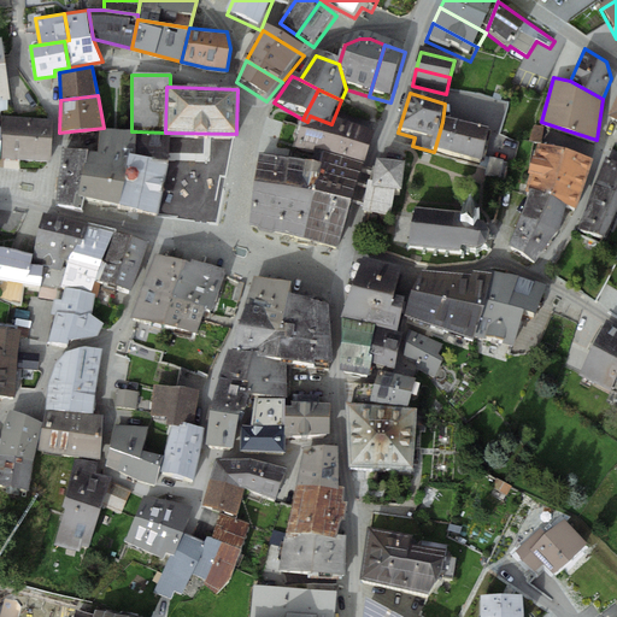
[(1,125),(0,154),(0,158),(51,162),(53,119),(3,116),(1,125)]
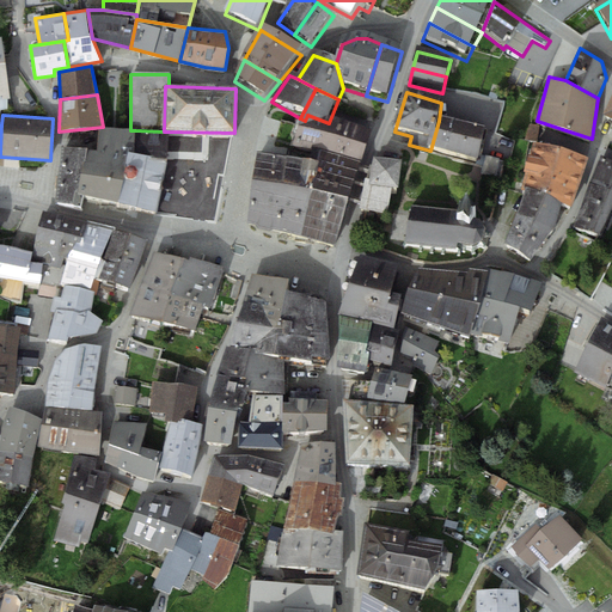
[(325,161),(361,170),(371,139),(329,123),(307,115),(305,121),(292,151),(313,158),(325,161)]
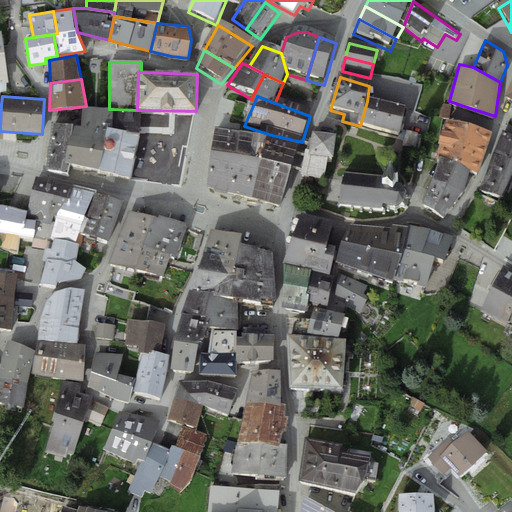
[(407,113),(367,101),(360,126),(400,138),(407,113)]
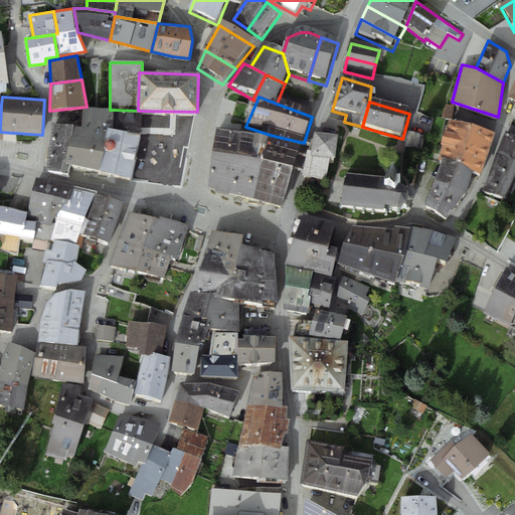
[(68,165),(99,172),(104,150),(108,130),(113,130),(114,110),(110,110),(83,110),(80,128),(73,127),(66,165),(68,165)]
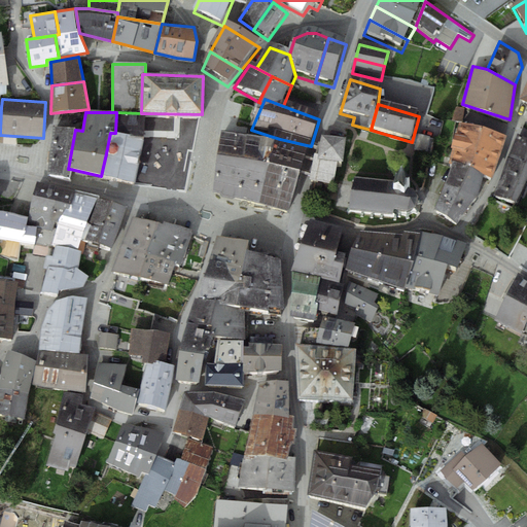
[(116,112),(115,133),(143,138),(145,113),(141,113),(116,112)]
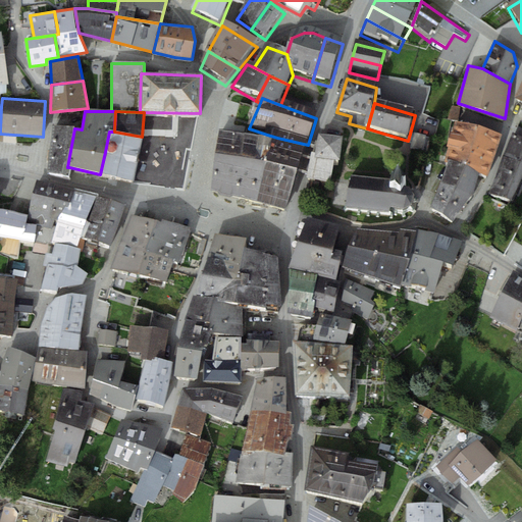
[(448,162),(464,167),(479,124),(455,120),(445,161),(448,162)]
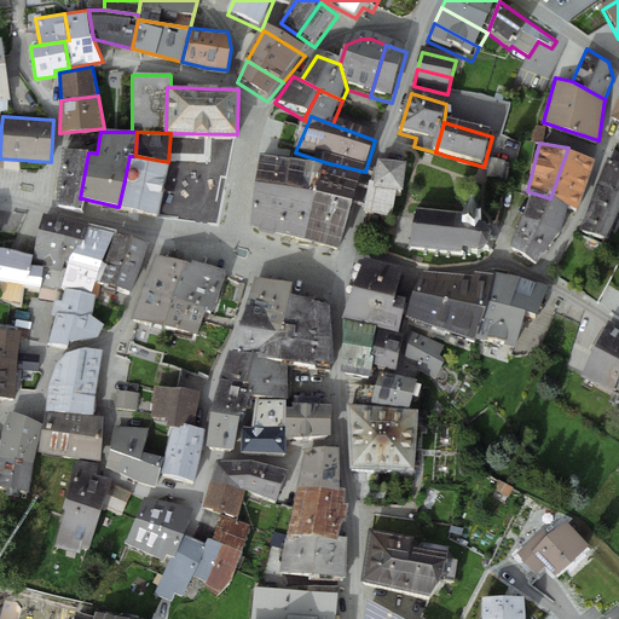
[(595,158),(568,148),(550,198),(568,206),(579,209),(595,158)]
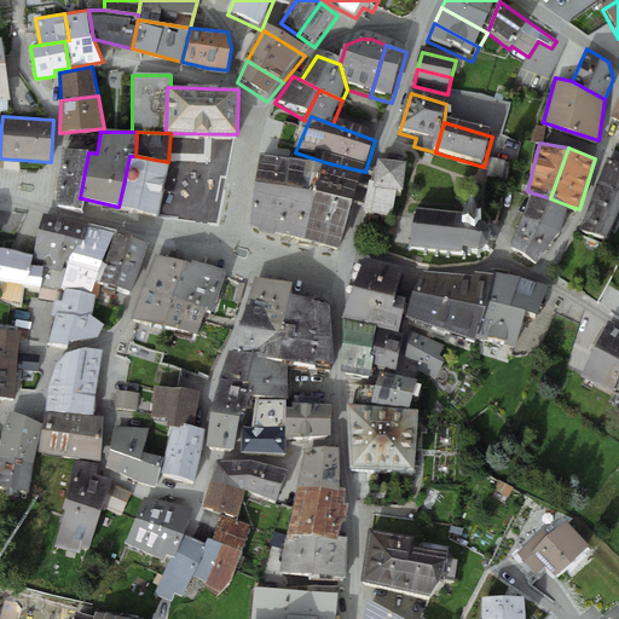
[(55,207),(80,210),(82,198),(80,198),(88,152),(61,150),(55,207)]
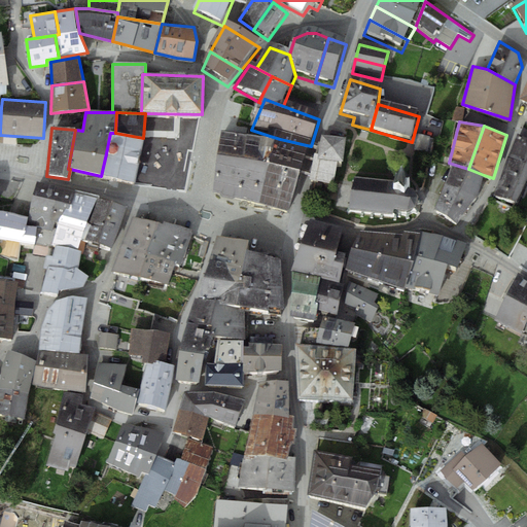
[(135,184),(143,138),(115,133),(110,133),(106,153),(101,176),(135,184)]
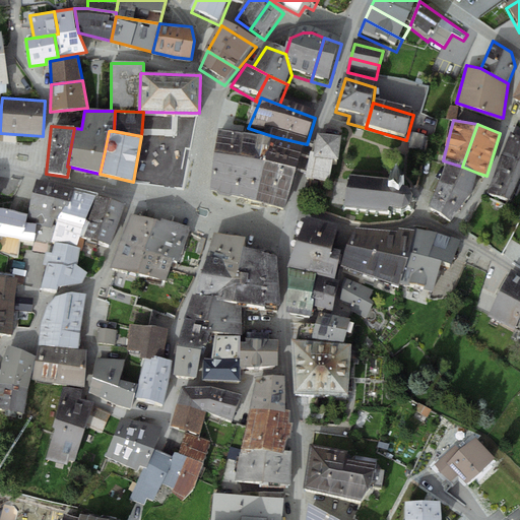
[(519,136),(511,132),(502,154),(519,161),(519,136)]
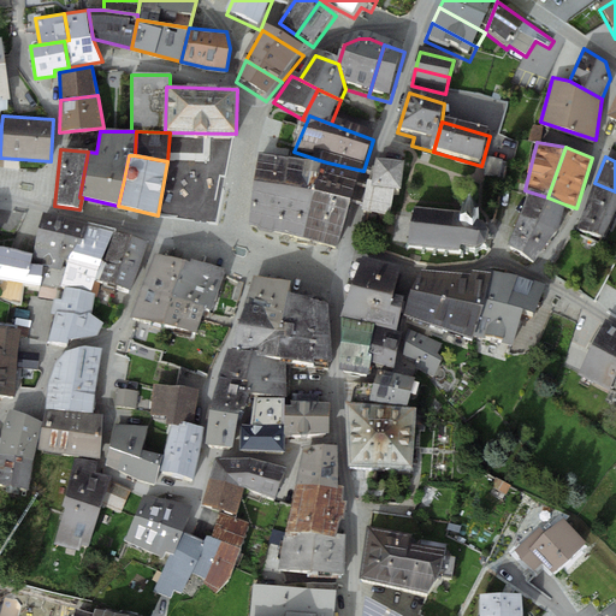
[(249,232),(303,247),(327,163),(315,159),(312,172),(260,160),(249,232)]
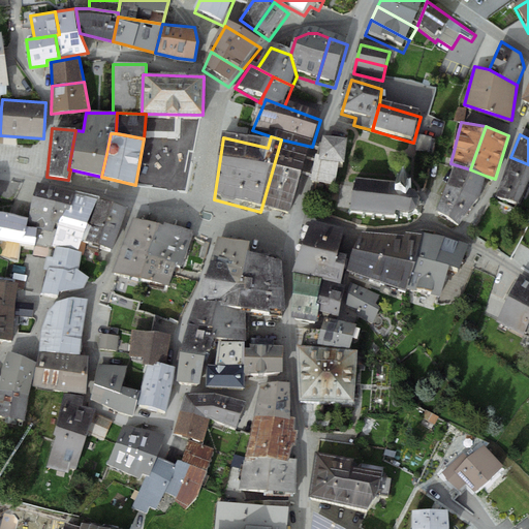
[(312,147),(281,139),(260,212),(290,221),(312,147)]
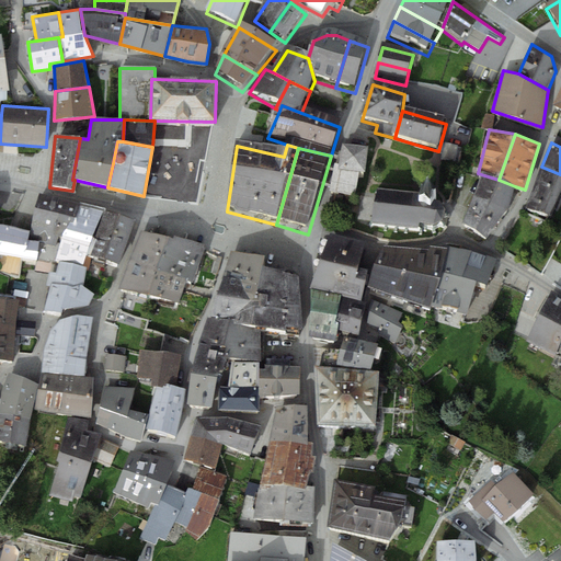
[(365,187),(369,162),(343,158),(340,176),(334,176),(330,199),(356,204),(359,186),(365,187)]
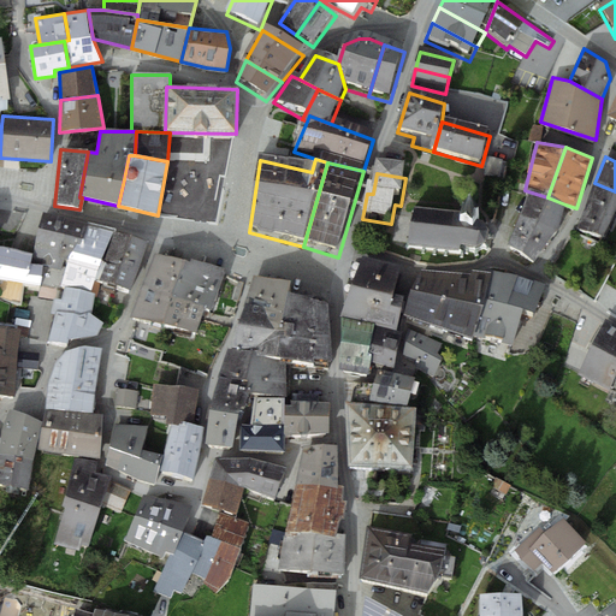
[(604,235),(615,207),(615,191),(594,183),(578,227),(604,235)]
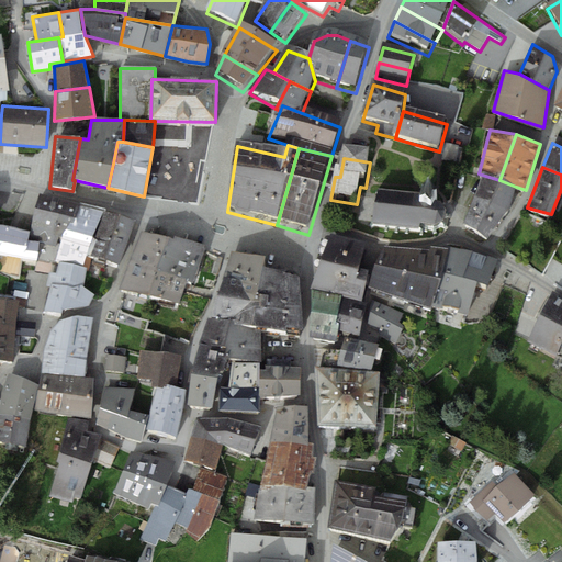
[(482,175),(474,197),(509,210),(516,187),(499,180),(482,175)]
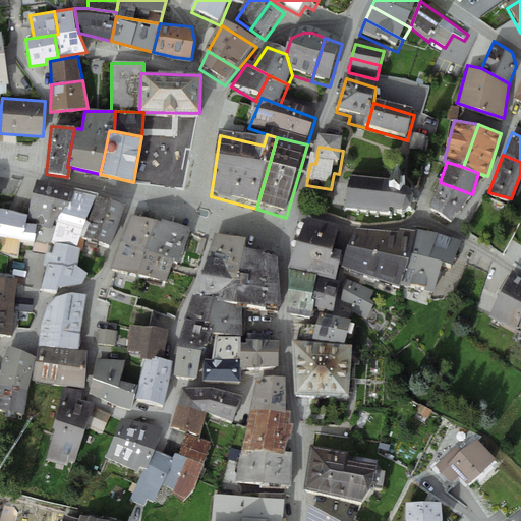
[(29,222),(55,229),(58,217),(61,217),(64,207),(69,208),(74,190),(75,188),(37,180),(29,222)]
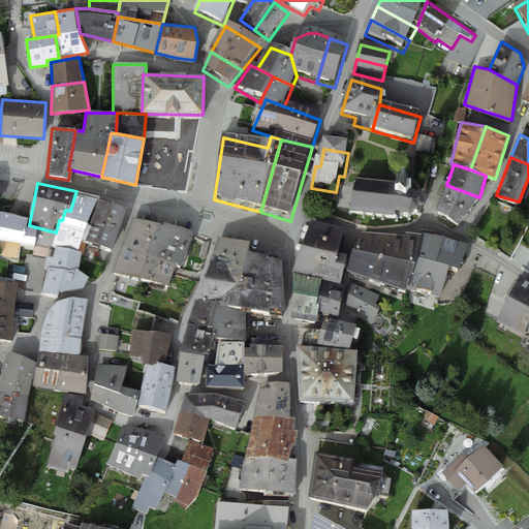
[(354,183),(349,215),(394,221),(395,217),(408,221),(416,217),(418,208),(413,198),(408,196),(411,191),(400,185),(398,188),(354,183)]
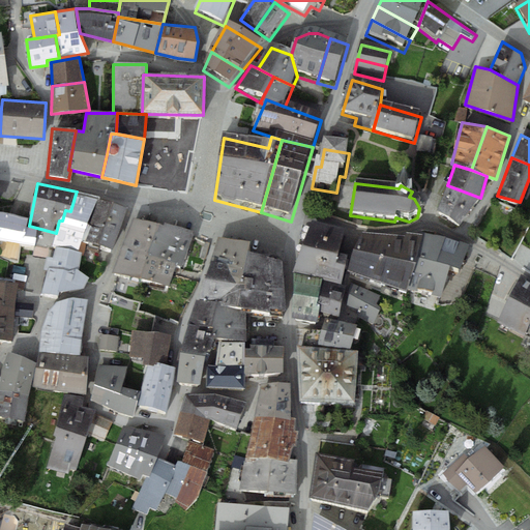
[(460,225),(480,198),(447,185),(438,210),(460,225)]
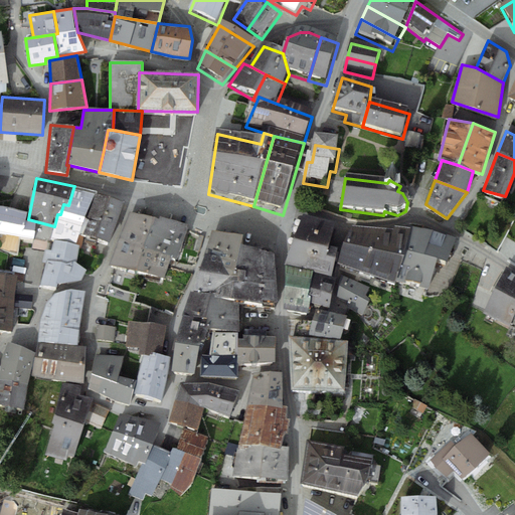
[(63,204),(60,214),(87,222),(95,193),(73,188),(68,205),(63,204)]
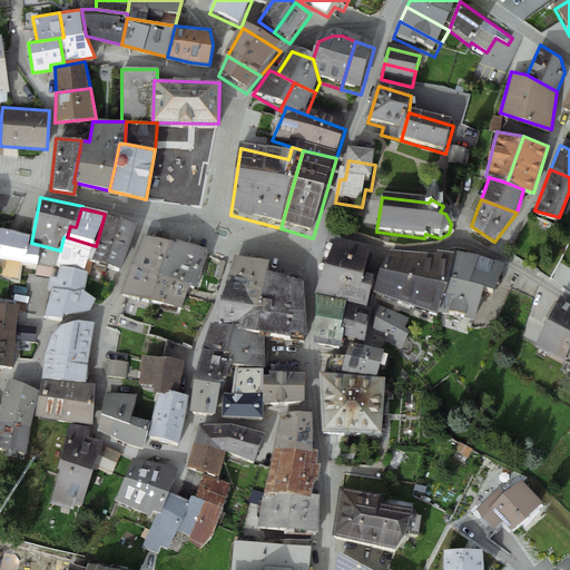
[(137,224),(105,214),(96,246),(92,259),(121,268),(137,224)]
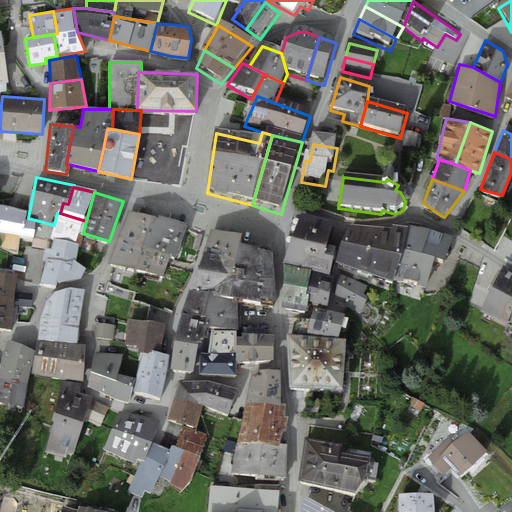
[(9,205),(0,204),(0,232),(0,233),(0,247),(17,252),(19,235),(34,237),(36,220),(26,219),(27,210),(9,205)]
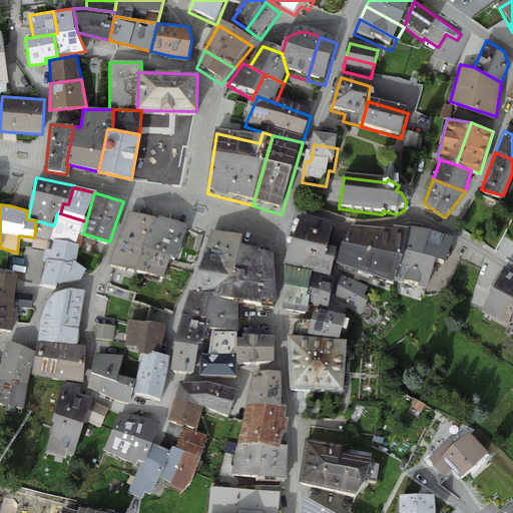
[(110,264),(136,269),(143,248),(154,216),(129,211),(110,264)]
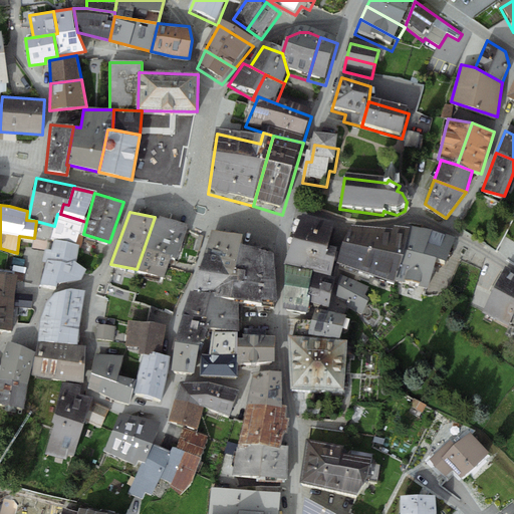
[(83,234),(86,222),(60,214),(57,214),(54,226),(50,239),(53,240),(76,244),(79,233),(83,234)]
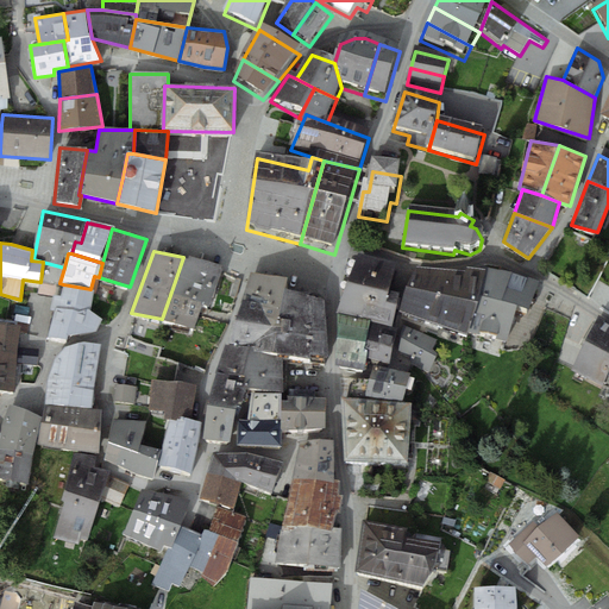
[(359,253),(347,281),(389,289),(397,262),(359,253)]
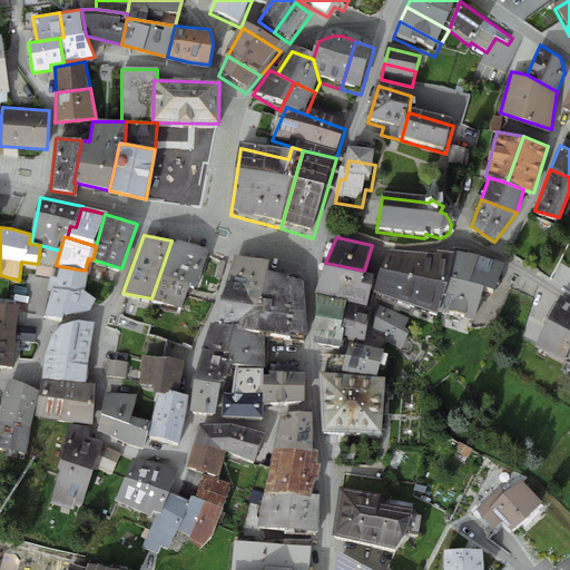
[(172,241),(159,276),(189,284),(196,285),(208,248),(176,239),(176,242),(172,241)]
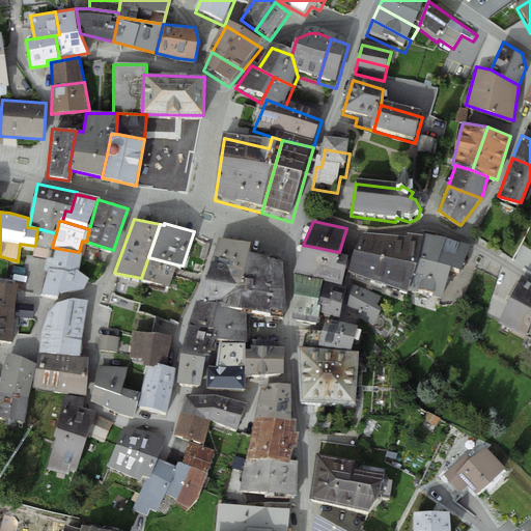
[(406,235),(363,232),(348,271),(408,291),(409,288),(423,234),(408,232),(406,235)]
